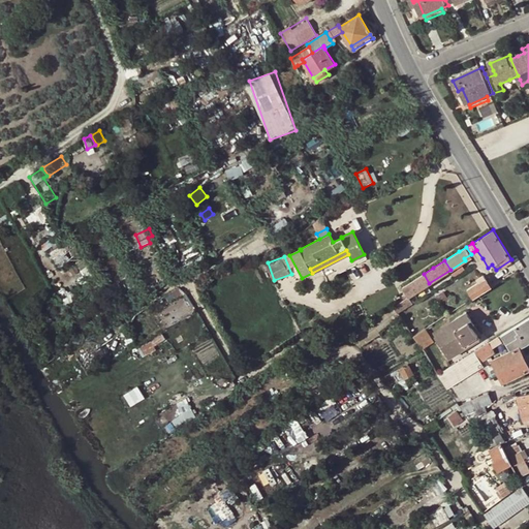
[(424,274),(403,287),(409,297),(429,283),(424,274)]
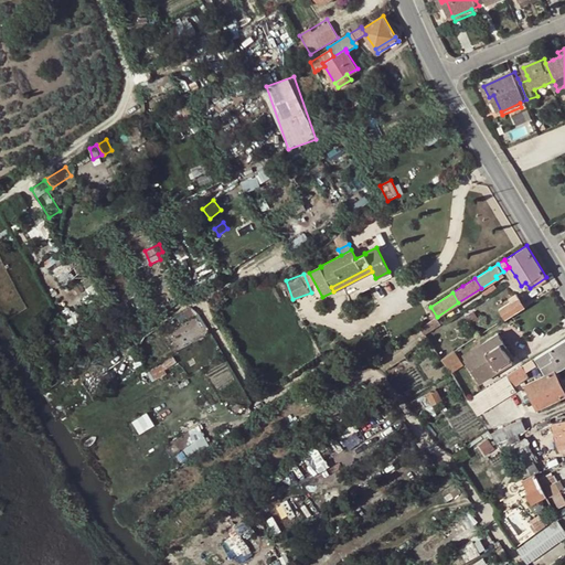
[(525,307),(523,305),(519,297),(515,298),(513,300),(500,308),(507,318),(525,307)]
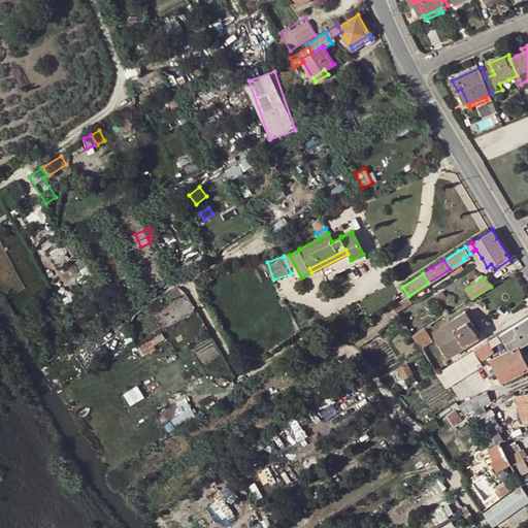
[(408,296),(397,303),(401,308),(411,301),(408,296)]
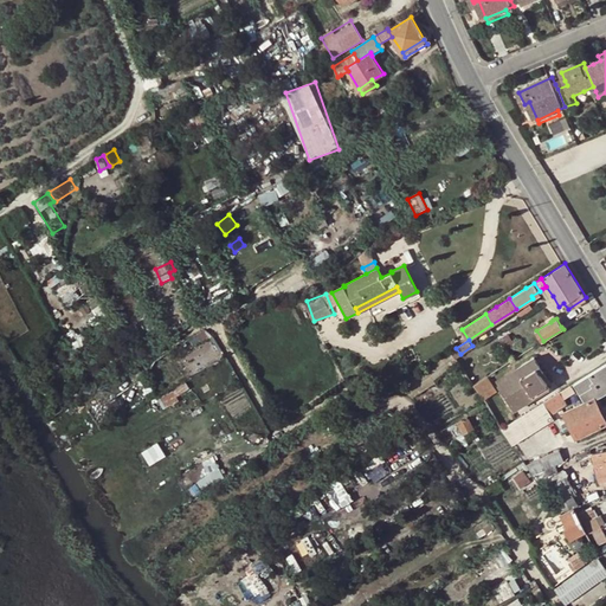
[(456,348),(451,352),(456,360),(462,356),(461,354),(456,348)]
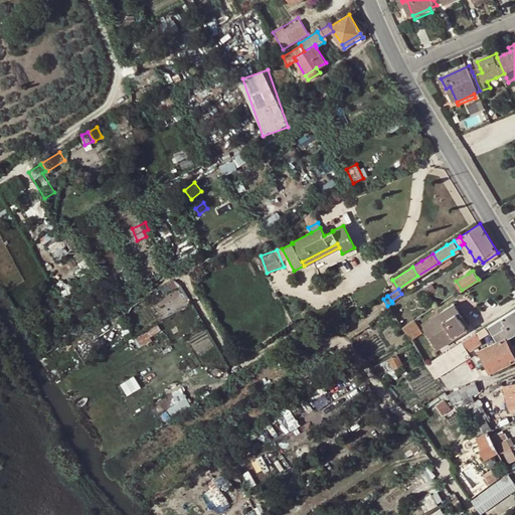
[(452,337),(464,329),(458,319),(460,318),(453,306),(428,320),(431,323),(422,328),(435,346),(451,335),(452,337)]
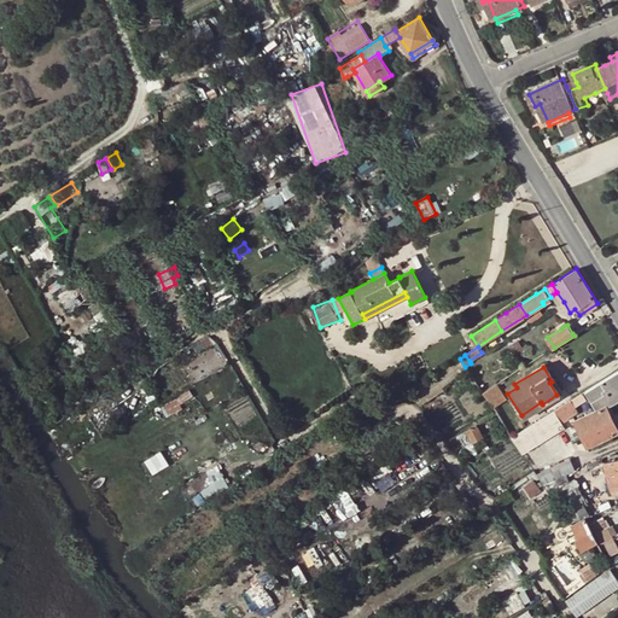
[(617,371),(600,382),(613,402),(617,400),(617,398),(617,371)]
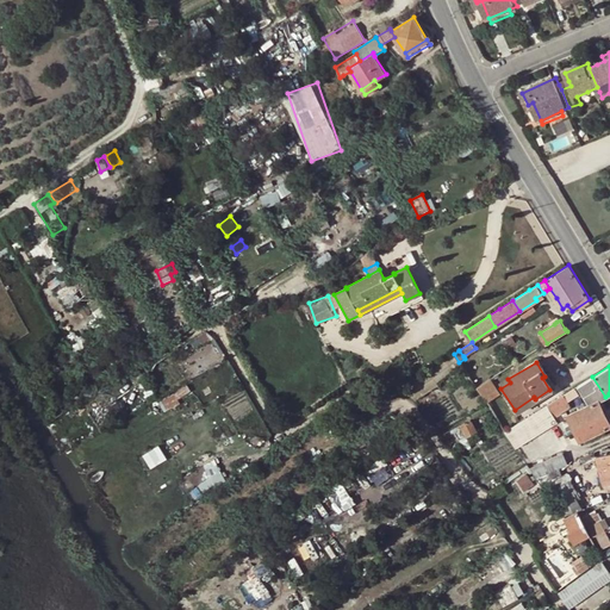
[(436,383),(430,373),(416,383),(422,392),(430,386),(433,391),(440,386),(436,383)]
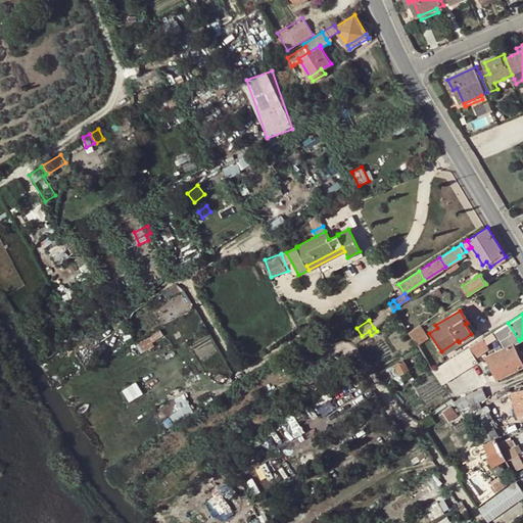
[(514,343),(519,340),(508,323),(495,331),(506,346),(514,343)]
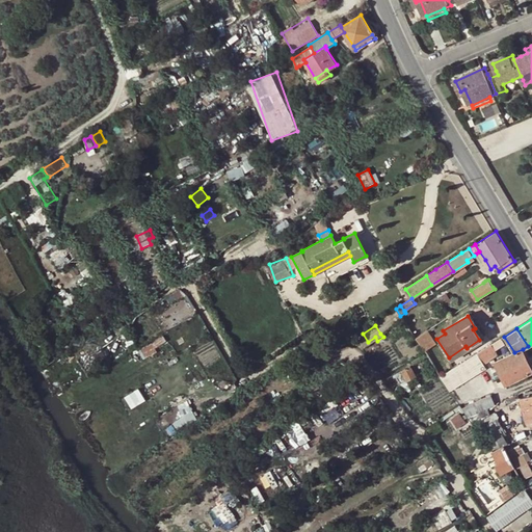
[(421,336),(416,338),(423,349),(434,342),(427,331),(426,331),(421,336)]
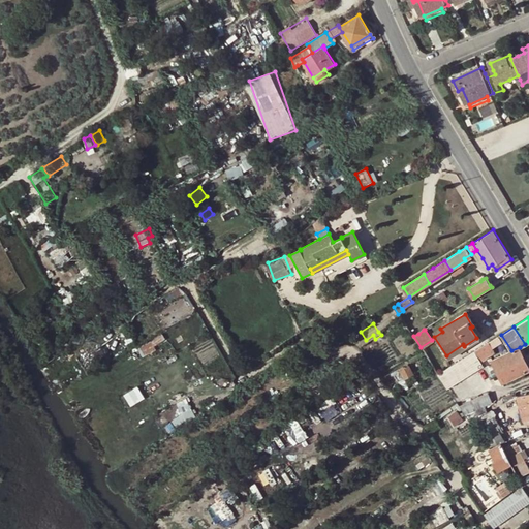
[(364,341),(359,334),(351,338),(359,347),(365,343),(364,341)]
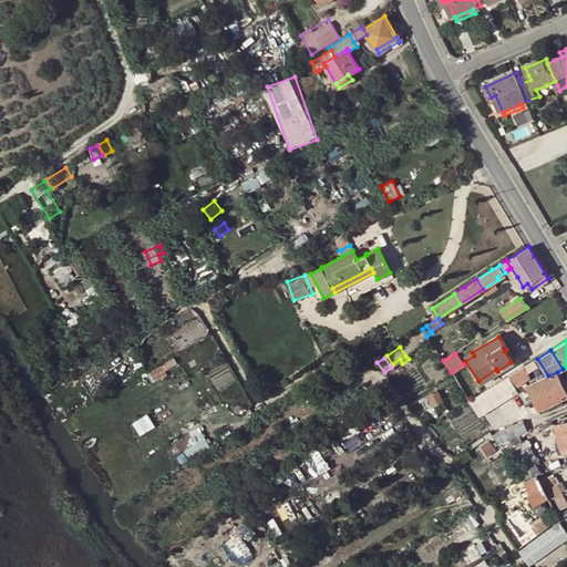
[(512,366),(511,362),(497,371),(496,369),(478,381),(481,385),(512,366)]
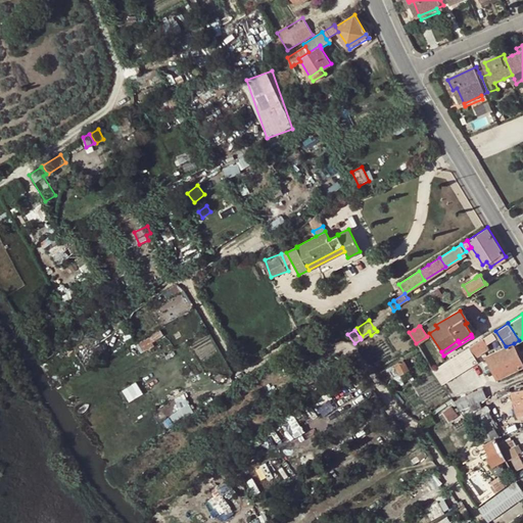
[(489,348),(483,338),(469,347),(475,355),(476,358),(489,348)]
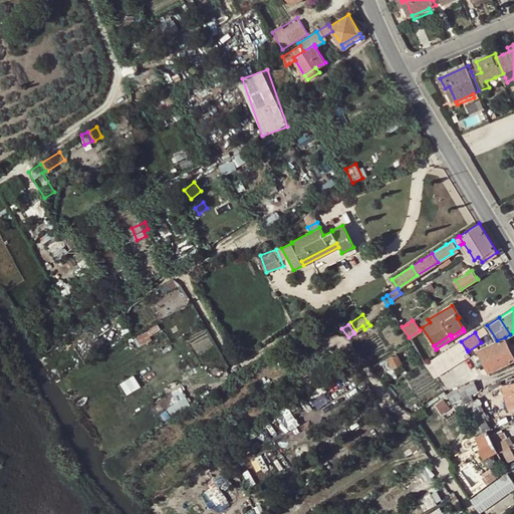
[(513,357),(513,355),(506,339),(505,337),(497,340),(494,342),(478,349),(488,370),(513,357)]
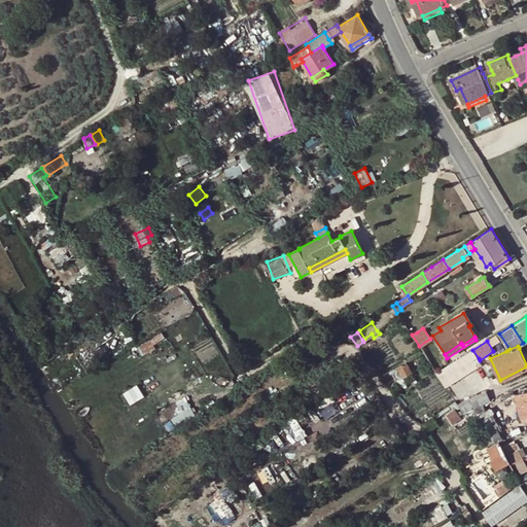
[(435,373),(442,381),(479,358),(472,350),(435,373)]
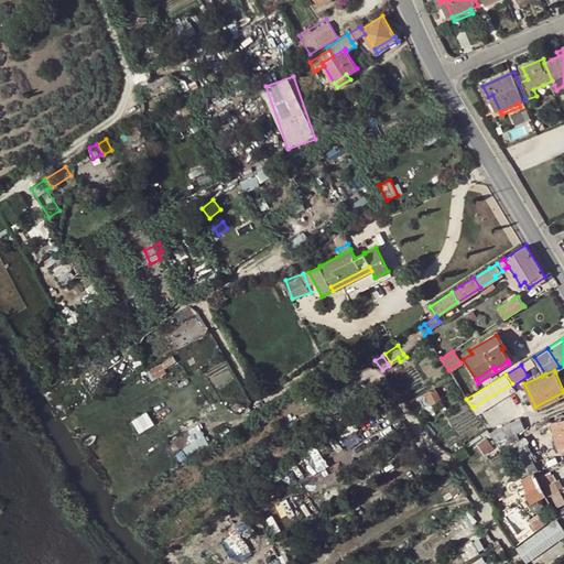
[(514,389),(513,386),(512,383),(473,408),(476,412),(514,389)]
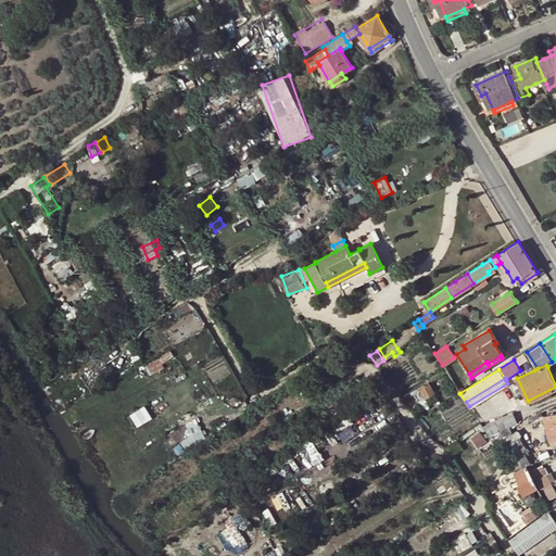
[(426,397),(434,392),(429,381),(420,387),(426,397)]
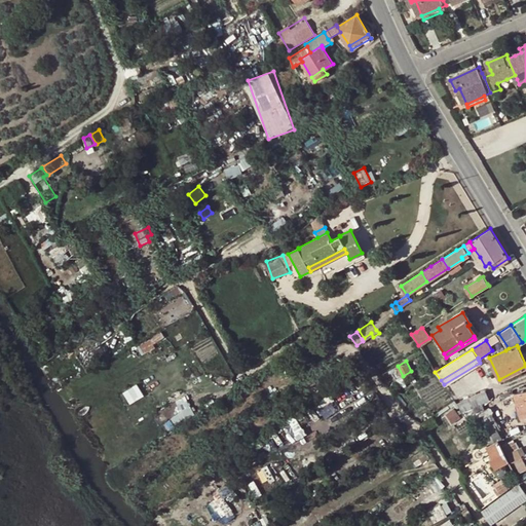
[(130,402),(146,396),(140,383),(125,389),(130,402)]
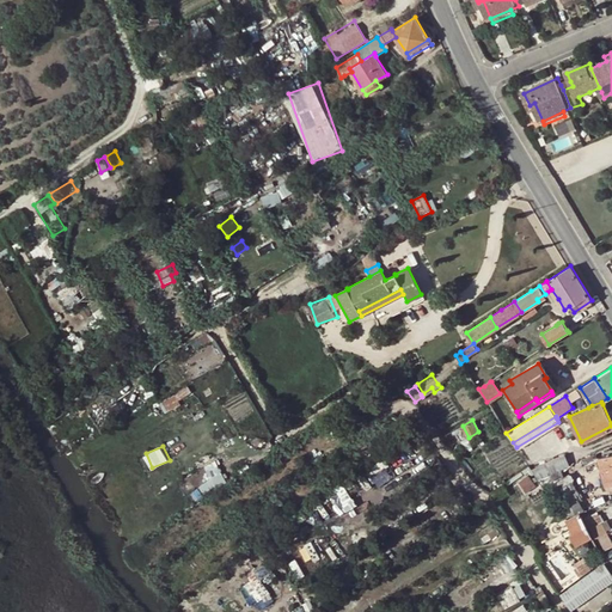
[(611,453),(599,457),(607,487),(609,487),(610,493),(611,491),(611,453)]
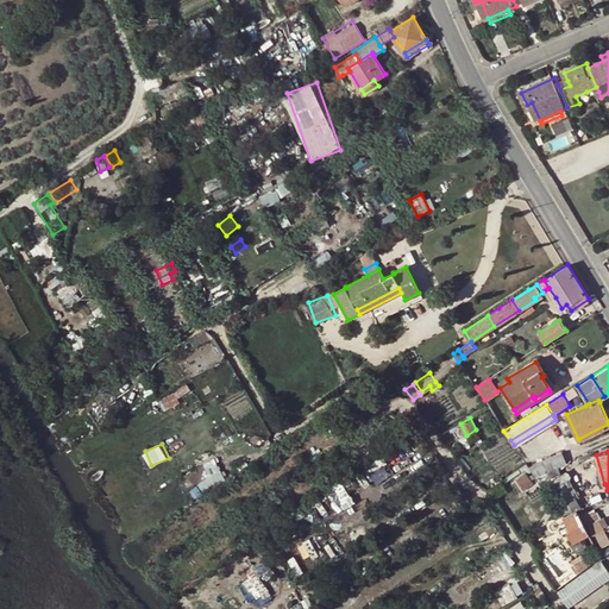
[(562,452),(528,468),(535,477),(566,463),(562,452)]
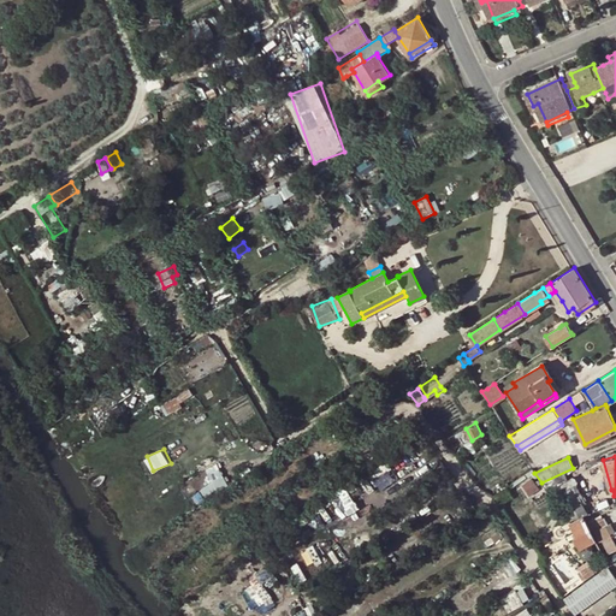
[(220,462),(208,467),(215,484),(195,491),(197,499),(230,486),(220,462)]
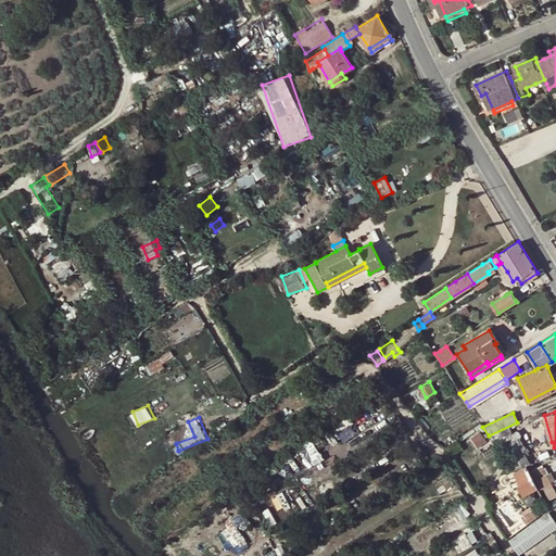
[(515,469),(530,463),(513,432),(498,440),(515,469)]
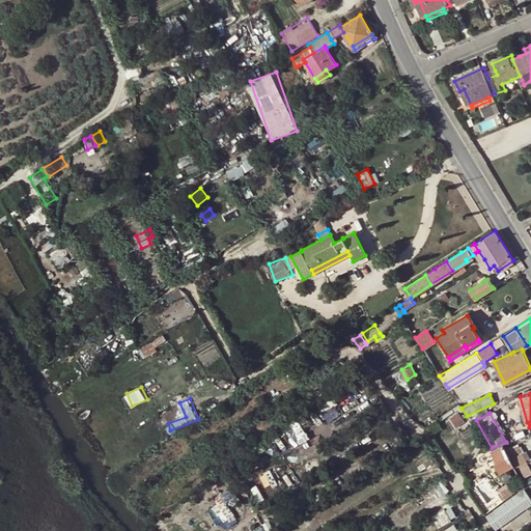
[(495,459),(507,454),(503,445),(496,449),(497,449),(492,452),(492,450),(491,451),(495,459)]
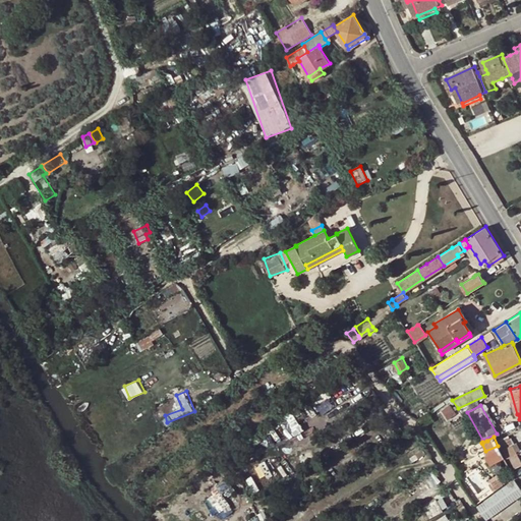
[(506,459),(510,457),(517,454),(512,446),(508,437),(497,443),(506,459)]
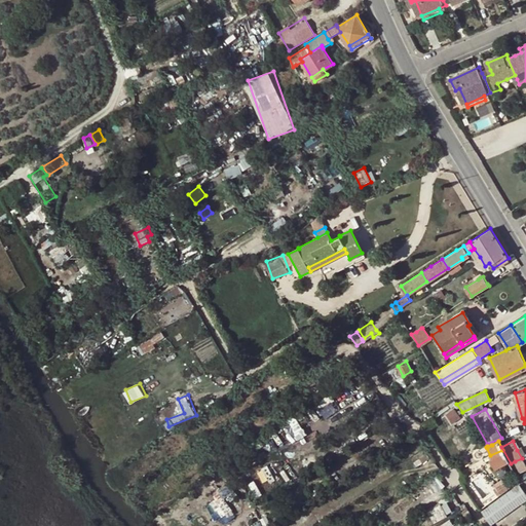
[(522,458),(522,457),(525,455),(521,448),(517,450),(522,458)]
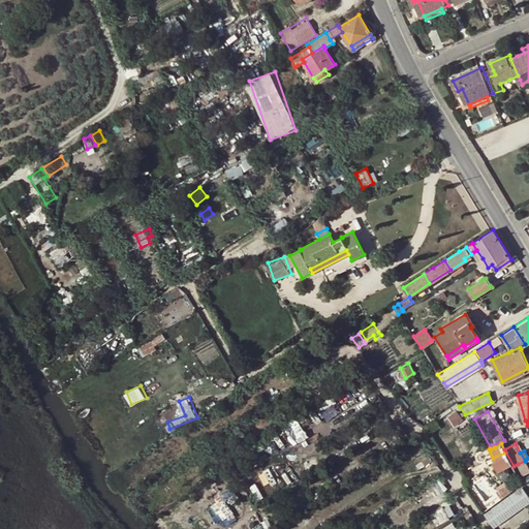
[(495,461),(506,455),(505,452),(505,453),(493,458),(495,461)]
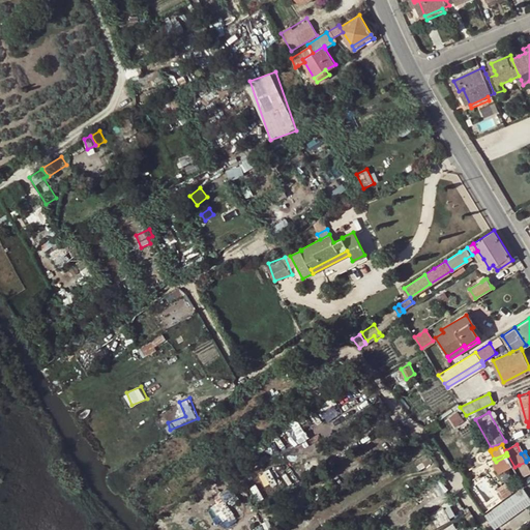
[(498,471),(512,464),(507,455),(496,462),(494,463),(498,471)]
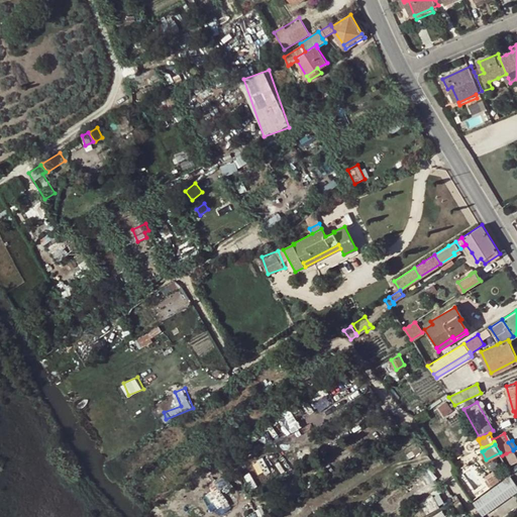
[(516,461),(516,457),(513,449),(513,450),(506,453),(511,464),(516,461)]
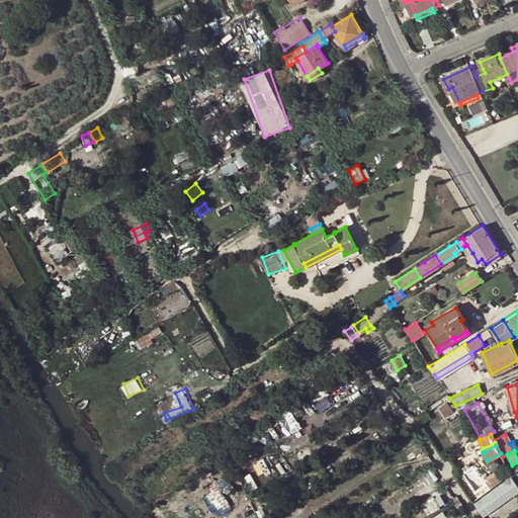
[(425,486),(438,478),(429,464),(417,473),(425,486)]
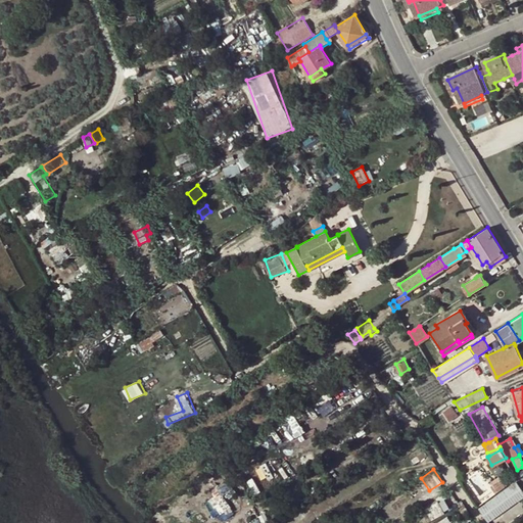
[(491,485),(496,491),(505,486),(501,479),(491,485)]
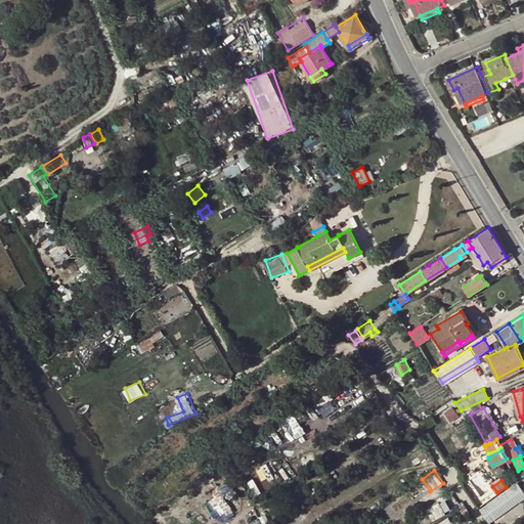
[(480,510),(488,523),(523,496),(523,492),(517,483),(480,510)]
